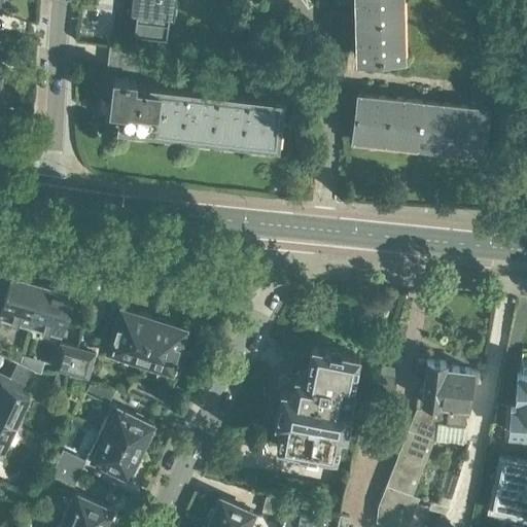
[(132,0),(131,7),(137,8),(136,18),(134,33),(167,37),(170,12),(174,13),(175,0),(132,0)]
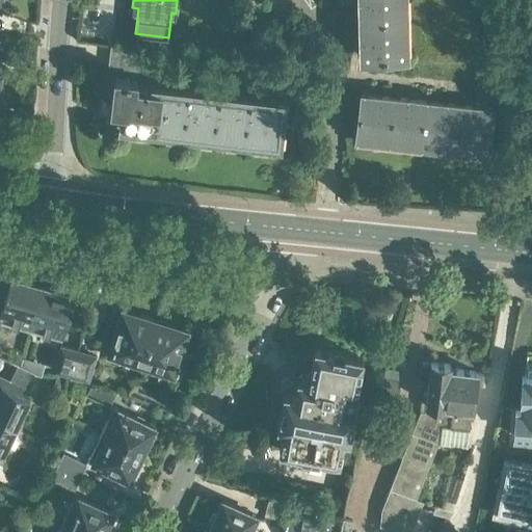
[(360,0),(362,54),(407,53),(405,0),(360,0)]
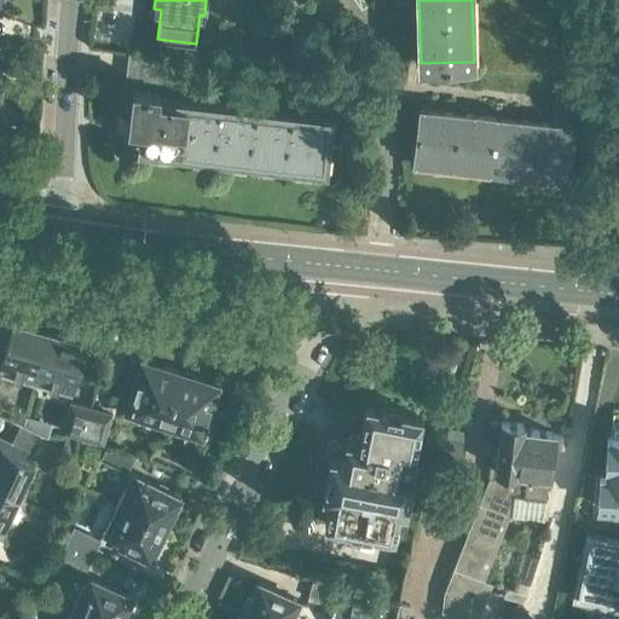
[(179,57),(180,47),(166,46),(165,55),(179,57)]
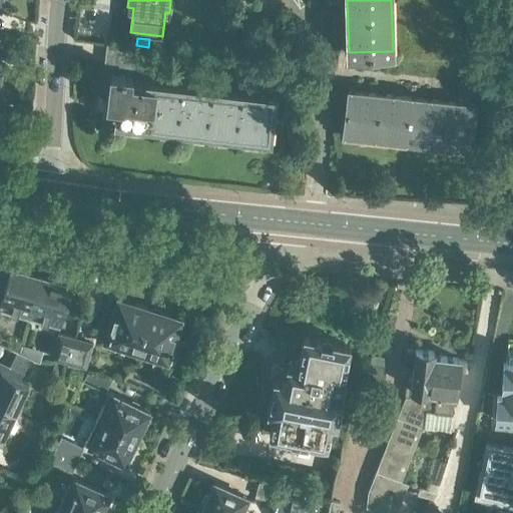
[(137,59),(110,55),(106,91),(104,94),(105,95),(106,94),(112,97),(110,113),(111,113),(109,128),(269,148),(274,109),(156,93),(156,96),(132,93),(137,59)]
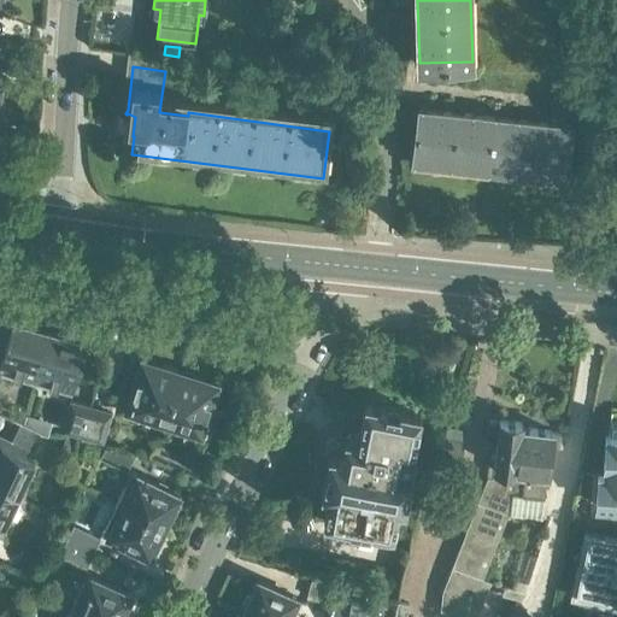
[(469,170),(468,175),(509,180),(509,175),(544,180),(544,184),(564,187),(570,134),(418,116),(412,169),(433,171),(434,165),(469,170)]
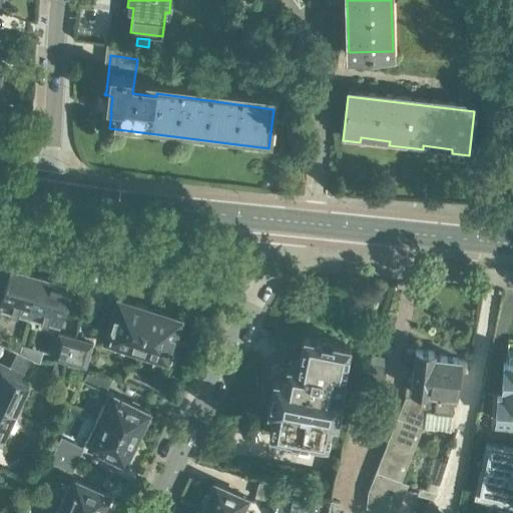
[(0,265),(0,310),(0,309),(12,269),(0,265)]
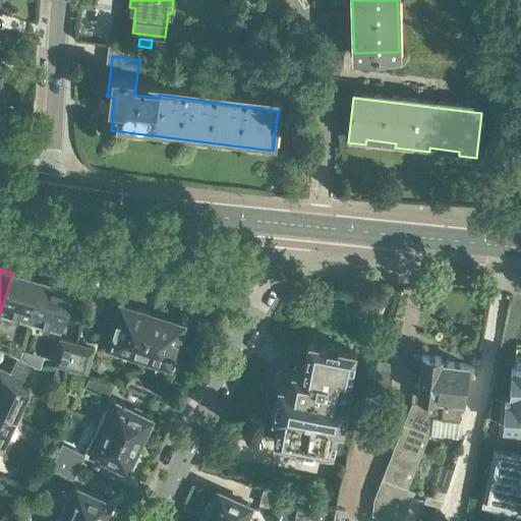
[(0,313),(31,322),(42,281),(32,278),(33,275),(22,272),(21,275),(12,273),(0,313)]
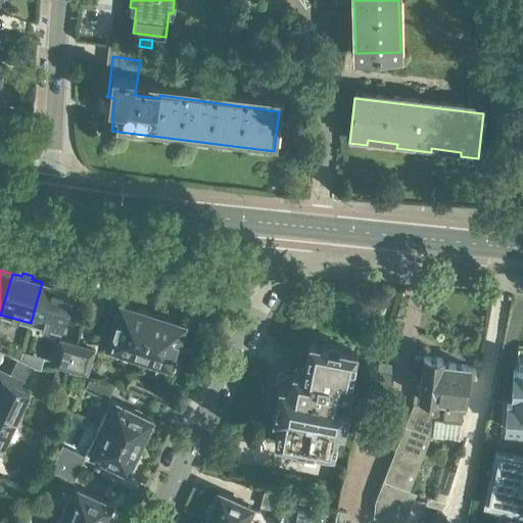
[(52,285),(42,282),(31,323),(61,332),(74,291),(62,288),(63,285),(56,283),(53,282),(52,285)]
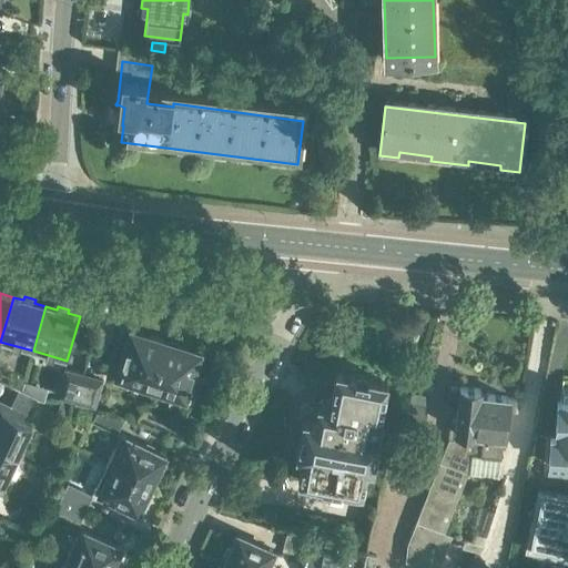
[(110,373),(151,386),(165,342),(164,341),(161,338),(152,335),(149,336),(132,331),(123,358),(122,361),(114,358),(110,373)]
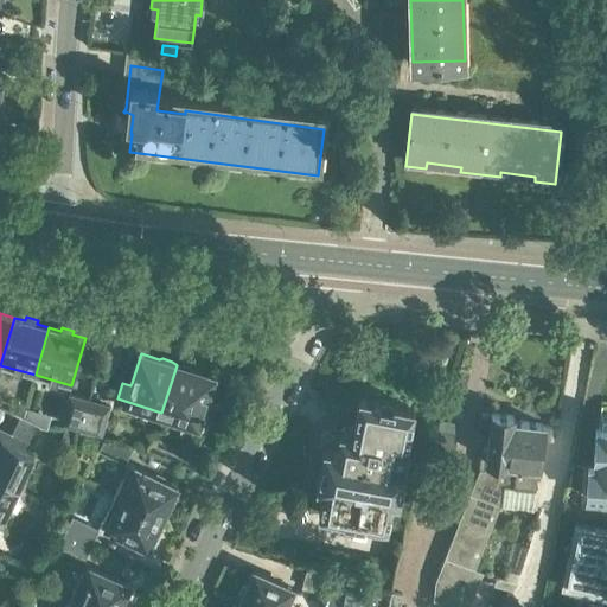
[(178,365),(177,365),(161,413),(206,427),(211,411),(203,409),(213,377),(196,371),(192,368),(183,364),(178,365)]
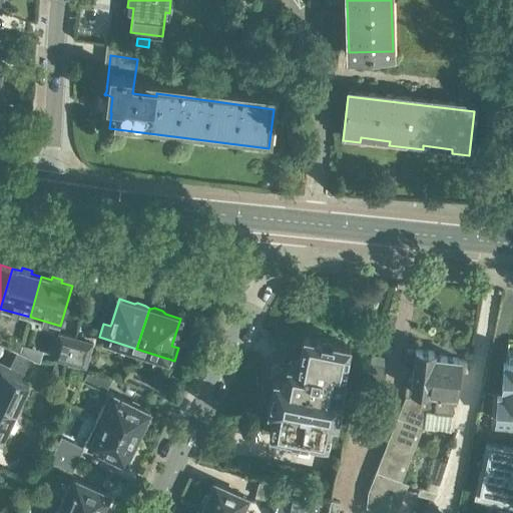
[(76,338),(59,334),(52,357),(69,362),(76,338)]
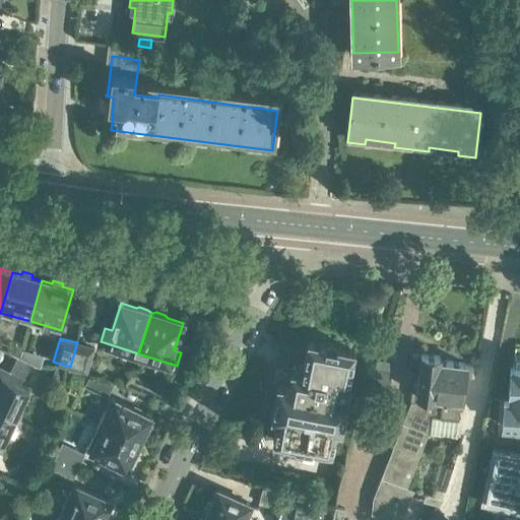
[(271,414),(277,415),(273,436),(331,448),(335,428),(341,430),(348,398),(346,397),(350,381),(348,381),(354,349),(308,339),(302,372),(291,370),(288,385),(277,383),(271,414)]
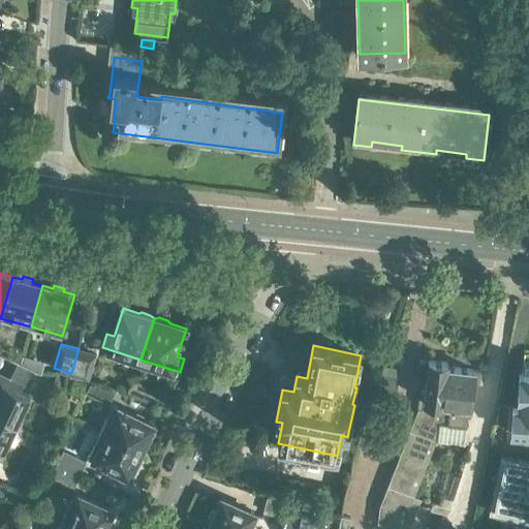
[(71,373),(88,378),(95,353),(79,348),(71,373)]
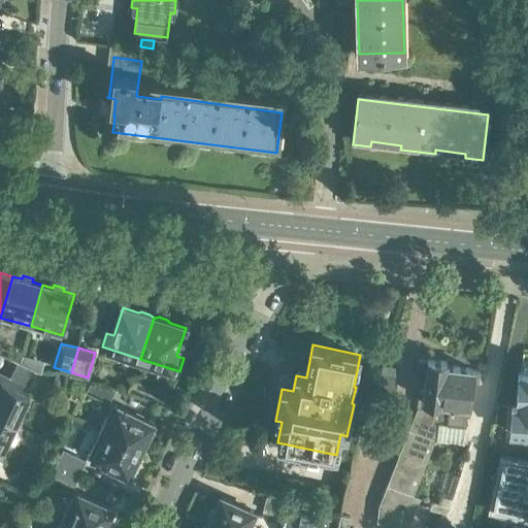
[(378,513),(377,518),(404,527),(407,527),(414,513),(420,497),(413,495),(415,488),(434,439),(444,441),(463,443),(466,424),(470,384),(480,385),(481,370),(472,369),(472,368),(464,367),(446,365),(447,361),(427,358),(427,360),(419,359),(418,374),(424,375),(422,401),(418,400),(381,500),(378,513)]
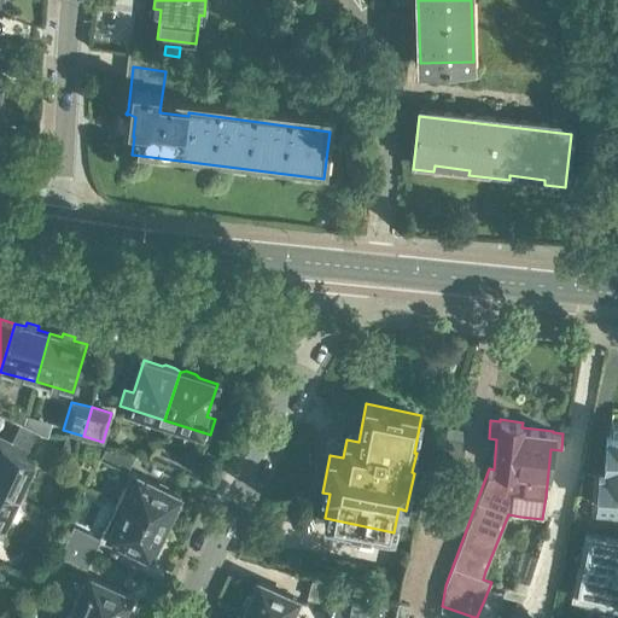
[(22,424),(13,441),(0,433),(0,487),(18,496),(35,461),(24,456),(38,430),(22,423),(22,424)]
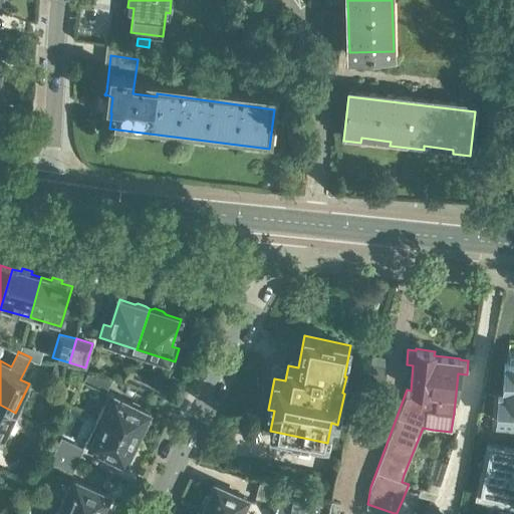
[(365,369),(354,416),(376,421),(387,373),(384,373),(389,358),(372,354),(369,370),(365,369)]
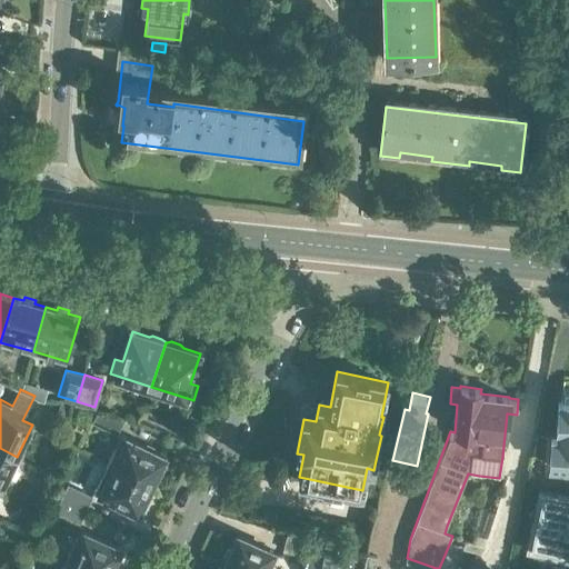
[(539,436),(525,507),(533,509),(525,548),(546,552),(543,562),(568,568),(568,397),(563,397),(561,397),(560,399),(558,399),(556,428),(555,437),(551,437),(539,436)]
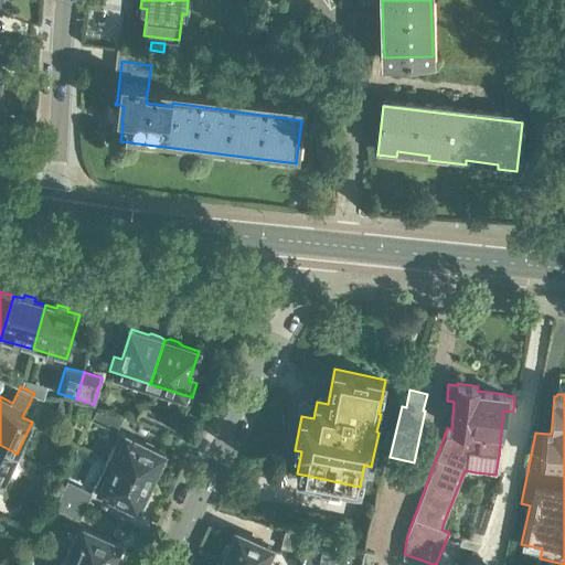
[(169,413),(167,417),(142,406),(137,419),(161,429),(163,426),(191,438),(196,426),(169,413)]
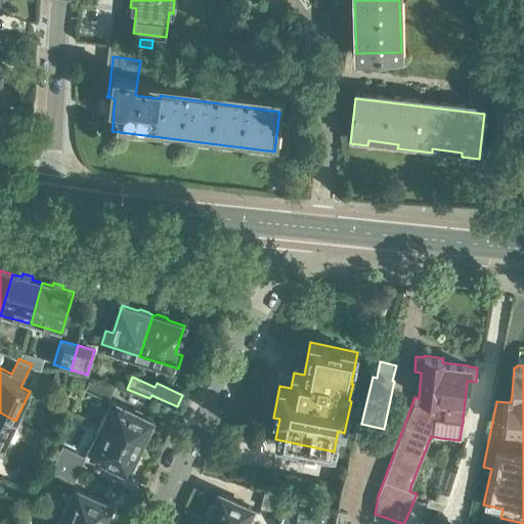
[(116,385),(89,381),(84,389),(108,400),(116,385)]
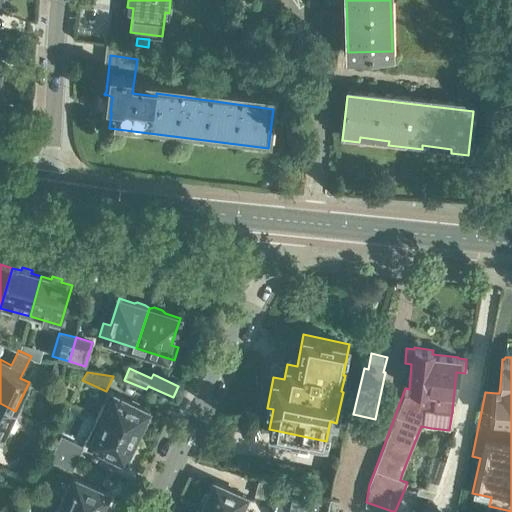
[(109,391),(98,416),(137,435),(137,434),(141,433),(145,424),(143,421),(149,409),(122,396),(122,395),(118,393),(117,395),(109,391)]
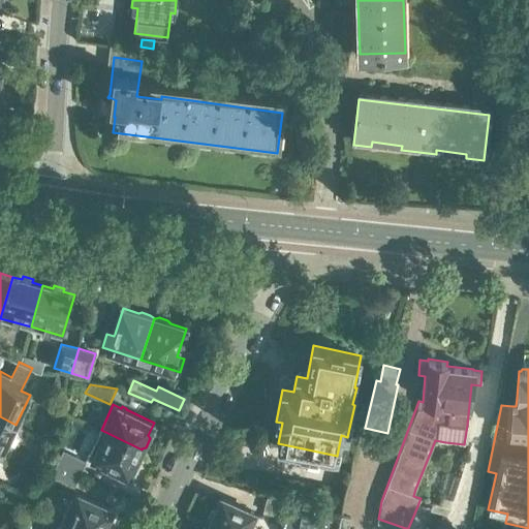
[(0,457),(16,425),(0,416),(0,457)]
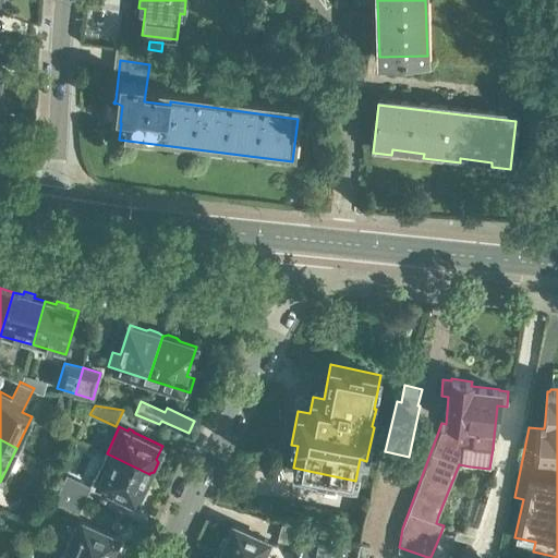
[(148,475),(149,474),(107,453),(93,482),(135,502),(142,488),(146,488),(150,478),(148,475)]
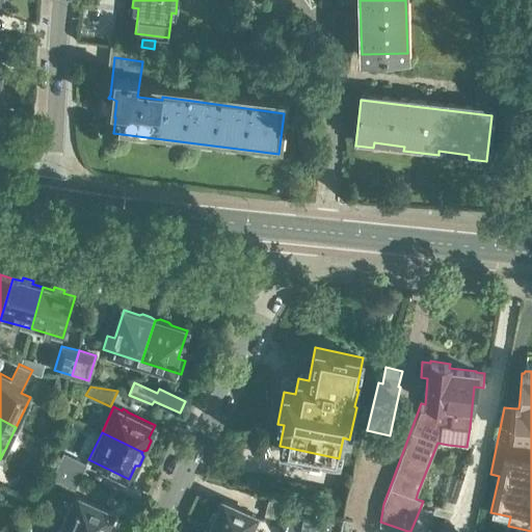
[(75,459),(70,470),(81,475),(86,464),(75,459)]
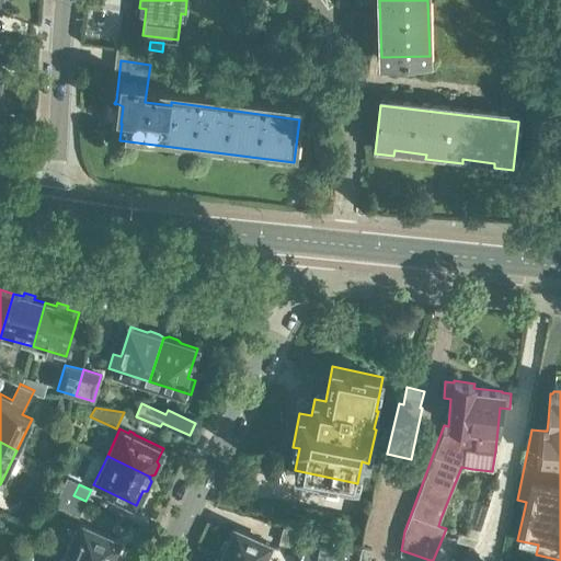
[(73,495),(61,490),(54,504),(78,515),(86,501),(73,495)]
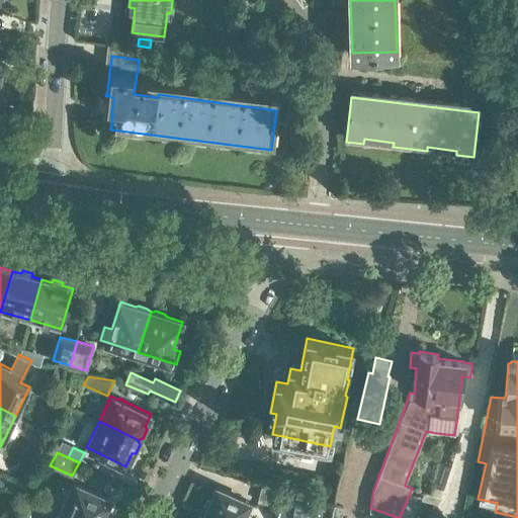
[(74,483),(65,503),(63,507),(85,517),(104,517),(106,515),(104,512),(110,500),(74,483)]
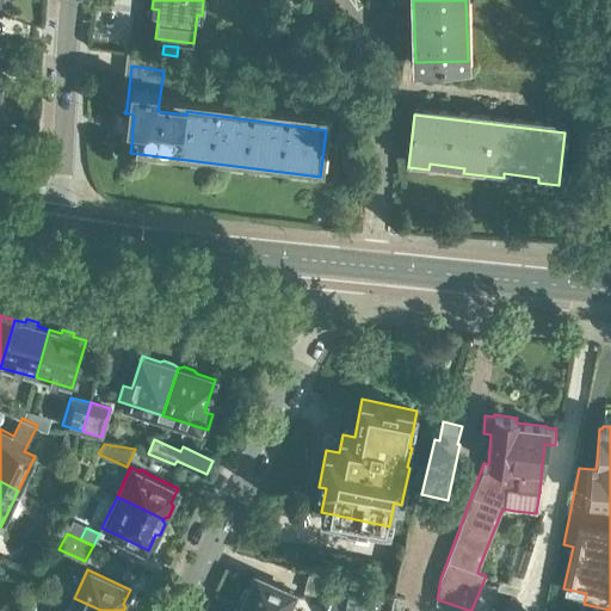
[(258,610),(291,610),(298,593),(257,575),(251,590),(246,591),(242,598),(245,602),(244,604),(258,610)]
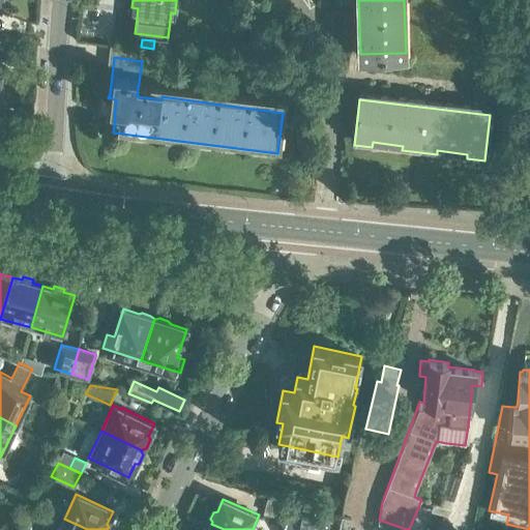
[(286,520),(291,506),(269,500),(265,513),(286,520)]
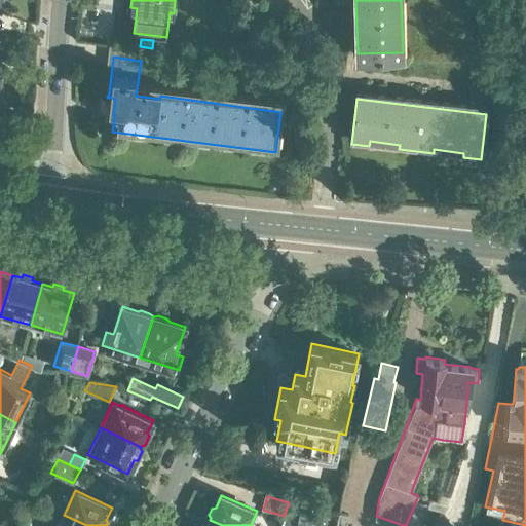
[(40,504),(29,499),(24,510),(35,515),(40,504)]
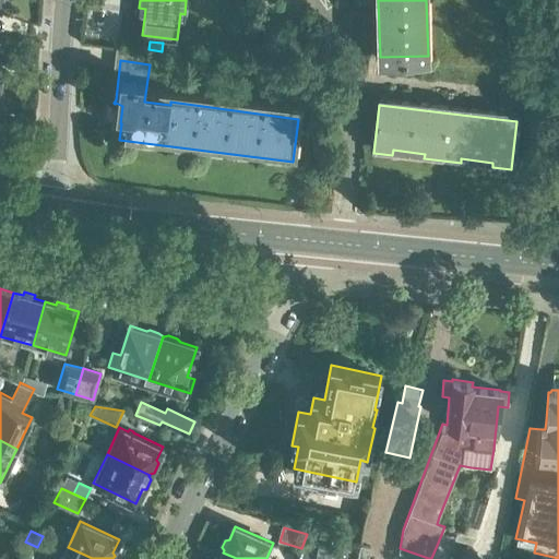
[(456,534),(455,540),(472,546),(477,537),(464,533),(464,534),(458,532),(456,534)]
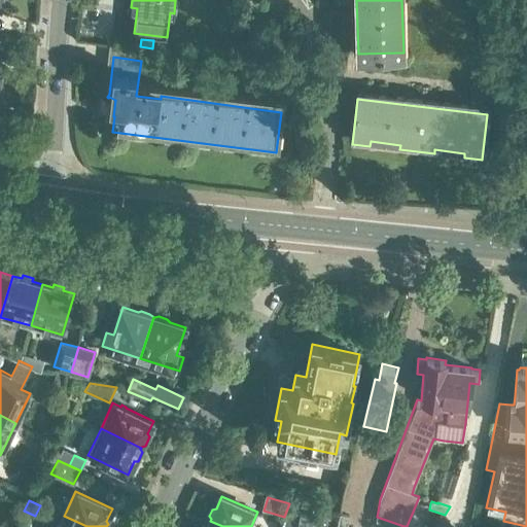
[(289,503),(284,517),(282,526),(286,526),(321,526),(323,519),(312,516),(314,510),(289,503)]
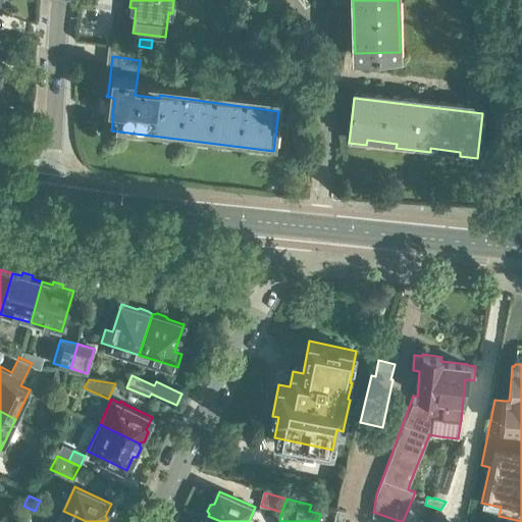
[(346,521),(348,511),(333,508),(329,521),(346,521)]
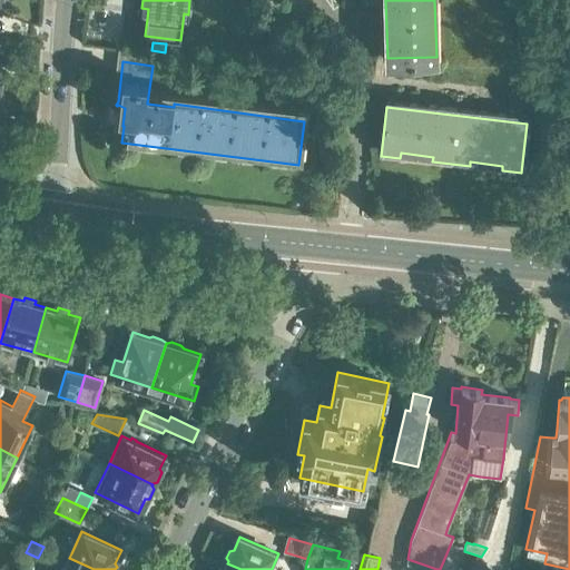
[(94,569),(69,558),(62,569),(94,569)]
